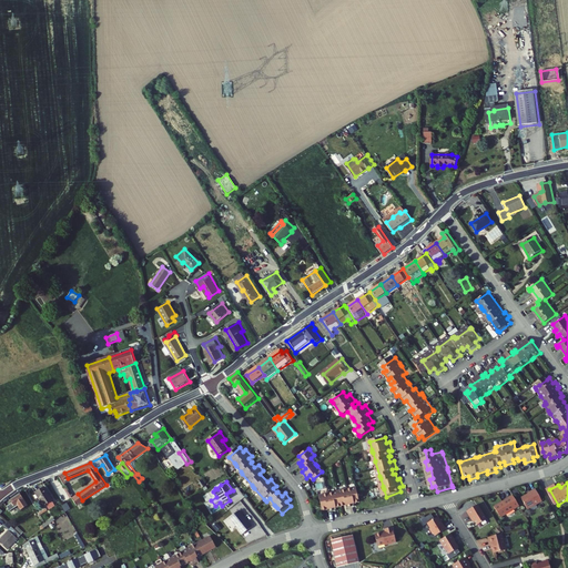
[(326,493),(320,494),(323,509),(328,507),(330,511),(337,509),(336,506),(346,504),(347,507),(356,505),(355,501),(359,500),(356,485),(348,487),(347,487),(345,488),(331,492),(328,492),(326,493)]
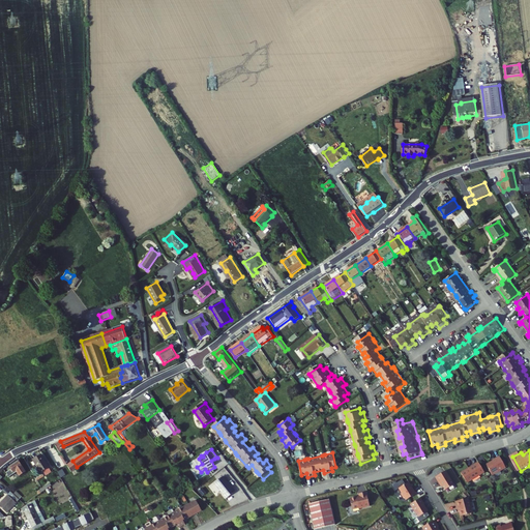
[(41,454),(33,460),(41,472),(50,467),(41,454)]
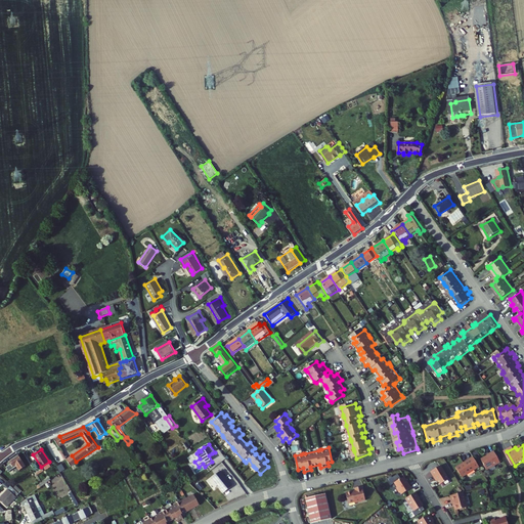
[(506,462),(498,450),(492,454),(493,455),(486,460),(492,470),(506,462)]
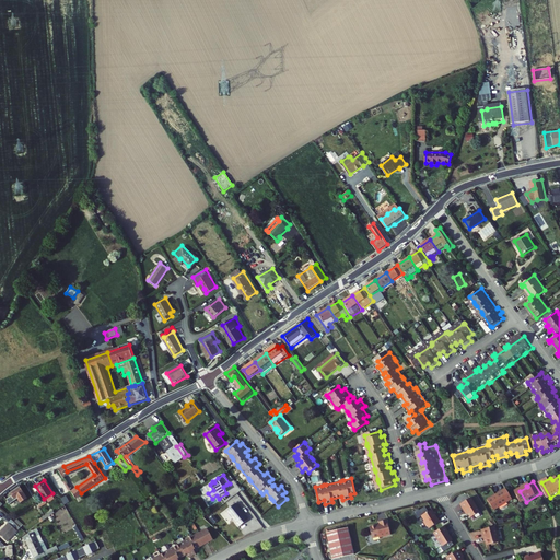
[(32,501),(21,487),(11,493),(15,499),(10,502),(14,506),(22,501),(24,505),(32,501)]
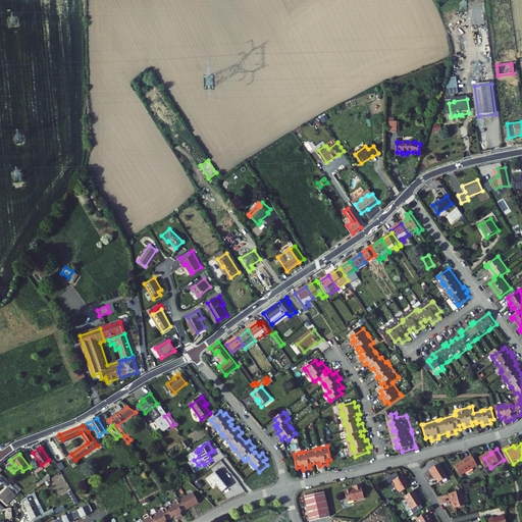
[(67,457),(71,463),(75,460),(71,454),(67,457)]
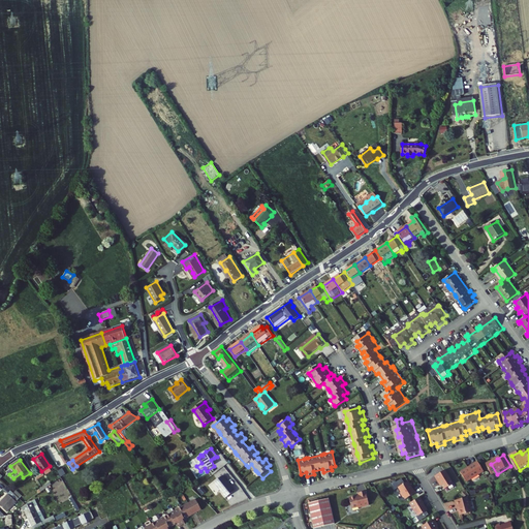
[(489,471),(483,462),(465,472),(471,483),(489,471)]
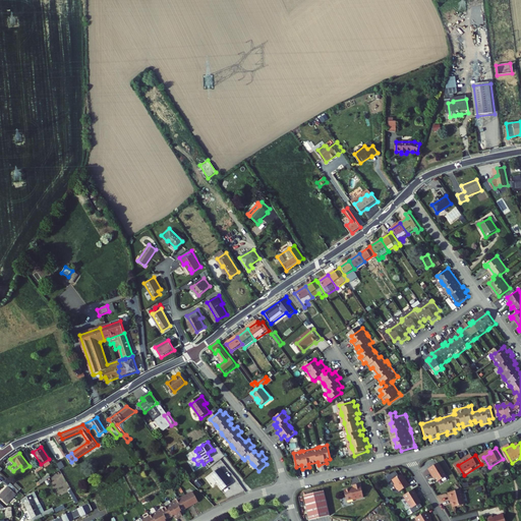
[(451,477),(443,464),(433,470),(436,473),(437,473),(443,482),(451,477)]
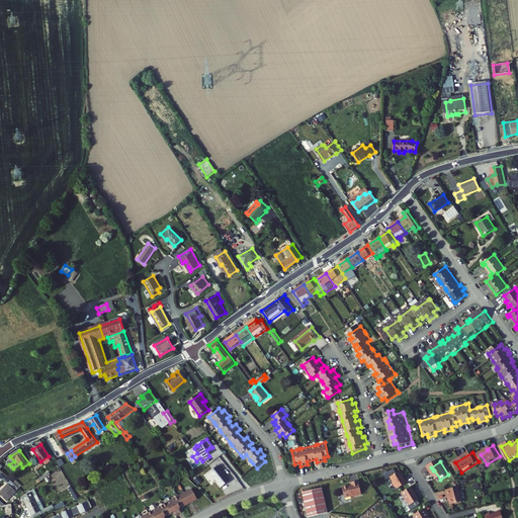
[(230,481),(218,464),(208,472),(221,488),(230,481)]
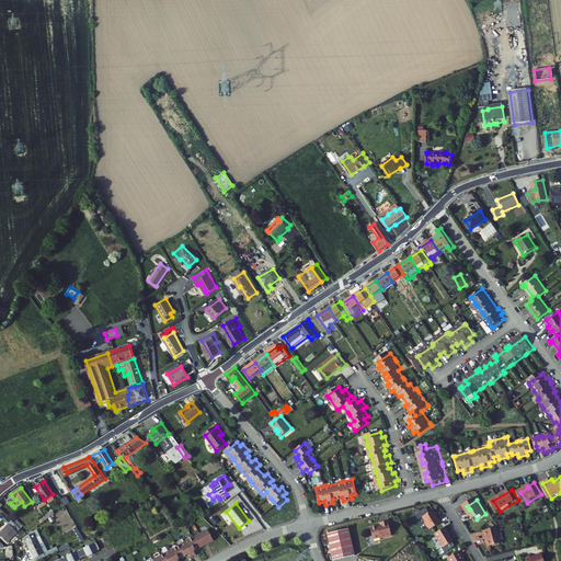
[(53,512),(41,521),(45,527),(65,513),(63,508),(55,514),(53,512)]
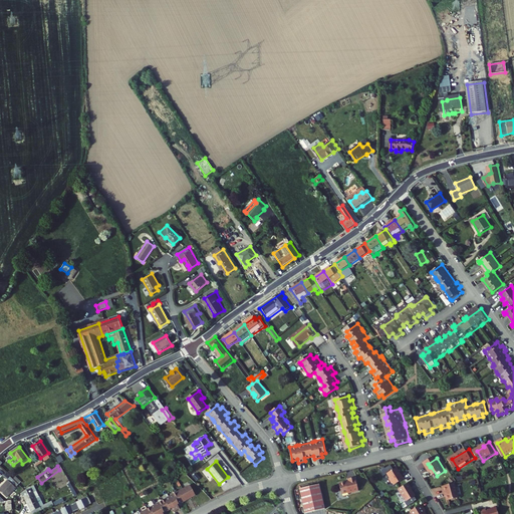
[(404,472),(402,469),(392,475),(395,479),(394,480),(397,484),(398,483),(399,486),(410,479),(407,475),(406,476),(405,475),(403,474),(404,472)]
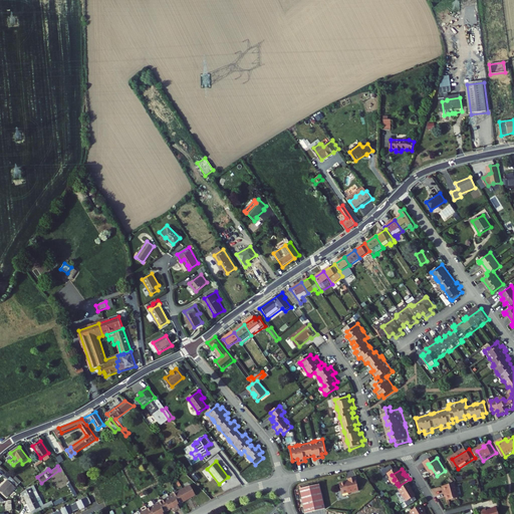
[(10,497),(21,484),(13,476),(1,489),(10,497)]
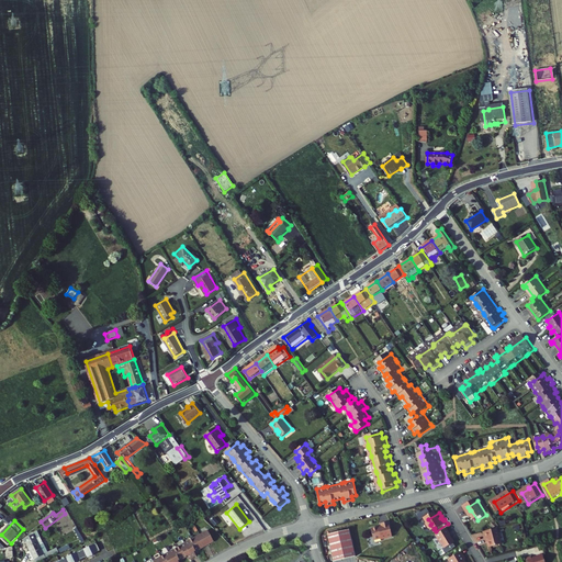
[(398,536),(395,520),(388,523),(388,525),(377,527),(380,539),(386,537),(388,538),(398,536)]
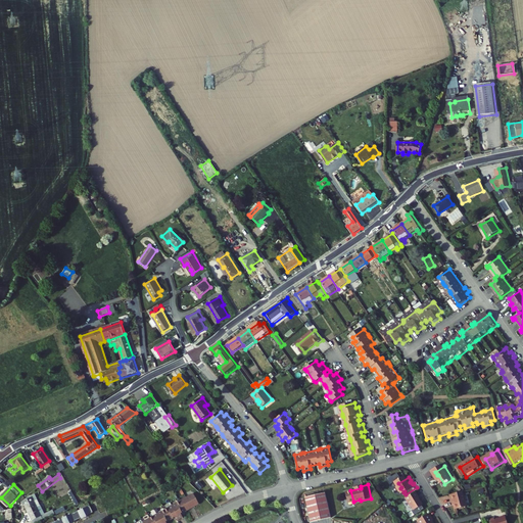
[(472,507),(468,491),(455,495),(457,503),(459,502),(461,510),(472,507)]
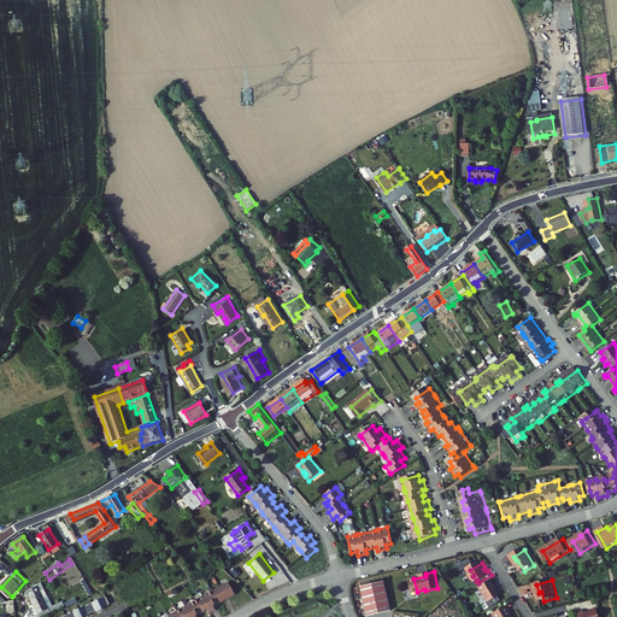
[(500,587),(495,581),(485,587),(487,591),(486,591),(489,598),(491,597),(494,603),(504,595),(501,591),(501,592),(499,588),(500,587)]
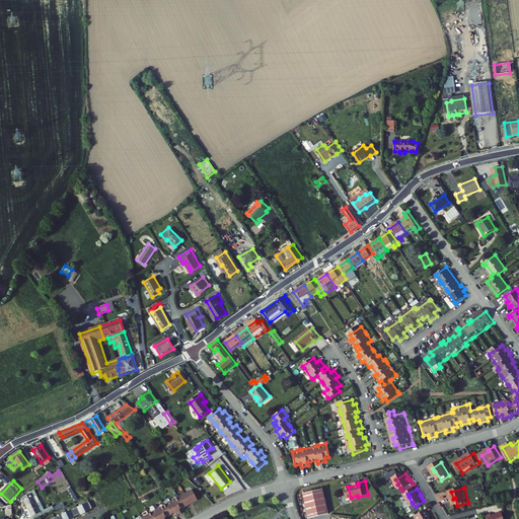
[(324,490),(304,495),(309,518),(310,518),(329,515),(324,490)]
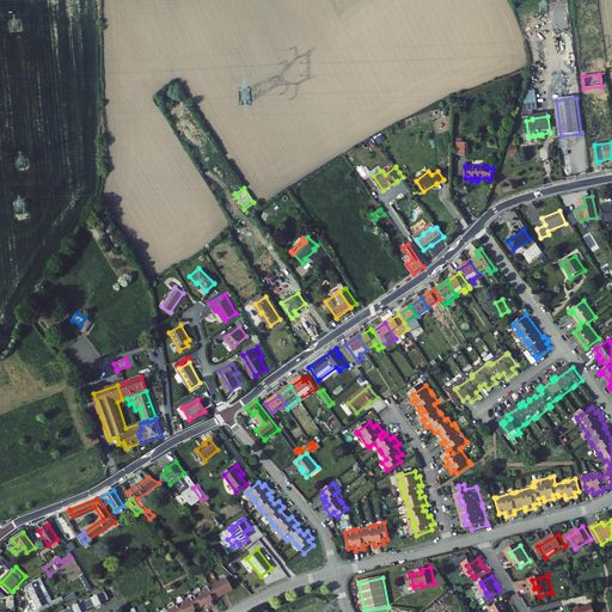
[(236,592),(228,579),(212,588),(213,588),(178,609),(178,607),(169,611),(196,611),(207,607),(209,611),(216,606),(214,603),(219,600),(236,592)]
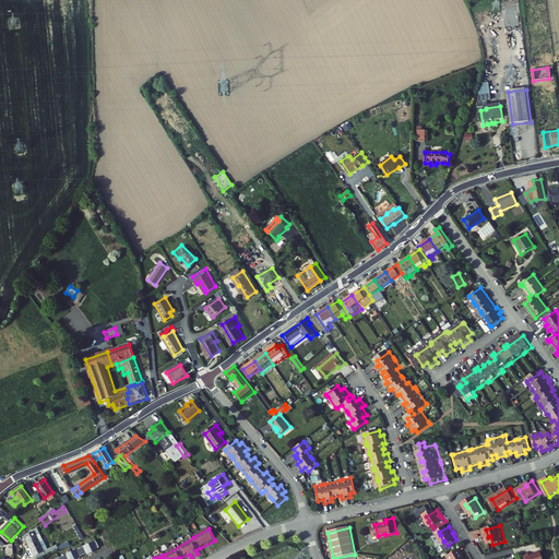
[(36,556),(46,551),(38,536),(28,540),(36,556)]
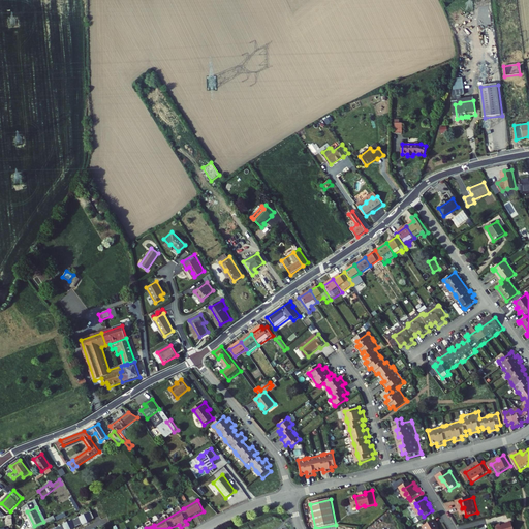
[(93,511),(56,528),(74,528),(97,519),(93,511)]
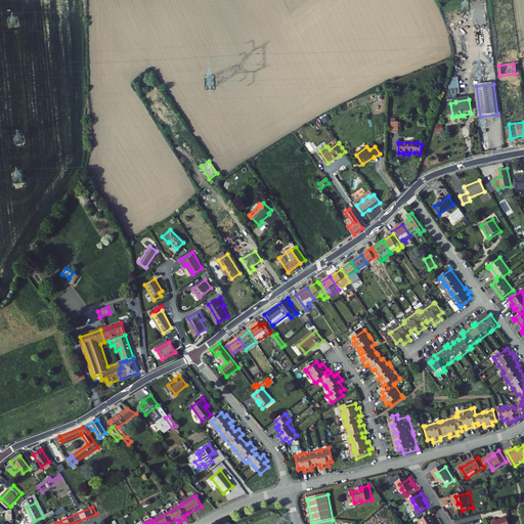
[(439,521),(435,515),(424,521),(425,523),(438,523),(438,522),(439,521)]
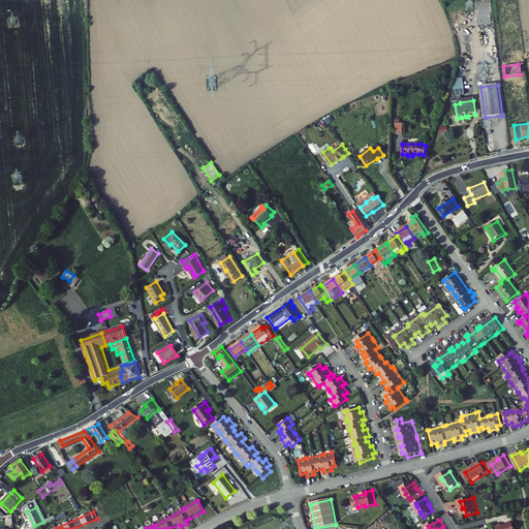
All buildings are outlined.
